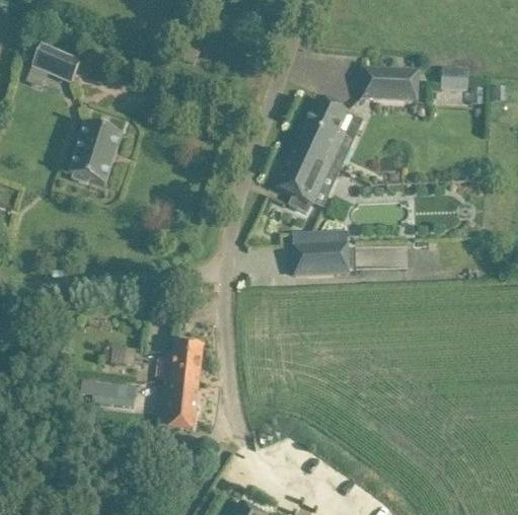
[(32,65),(72,82),(81,62),(42,45),(32,65)]
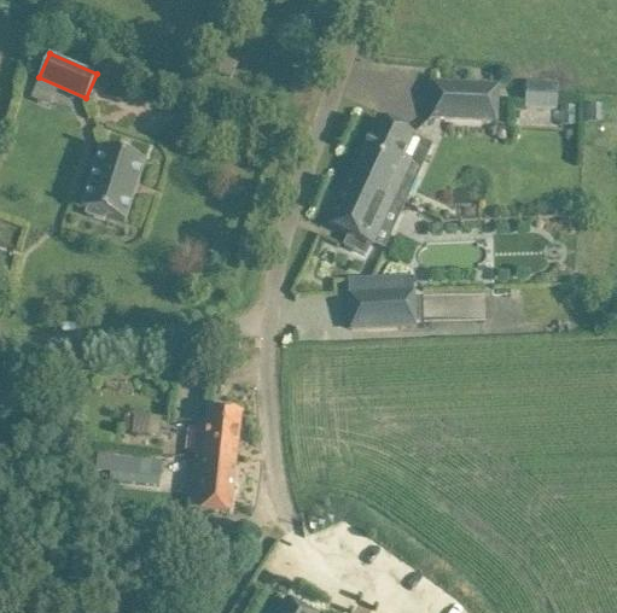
[(225,54),(219,71),(233,77),(240,60),(225,54)]
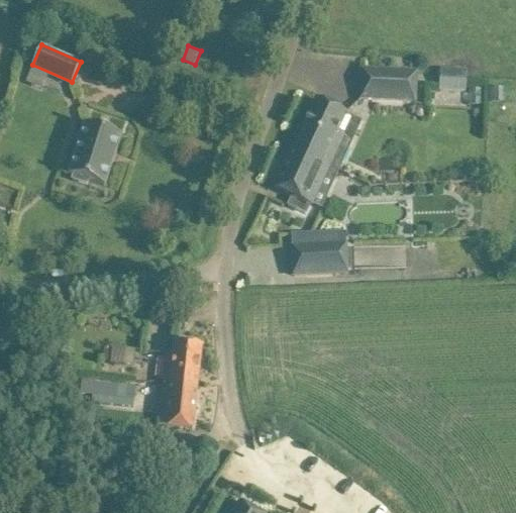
[(360,65),(359,96),(416,98),(417,67),(360,65)]
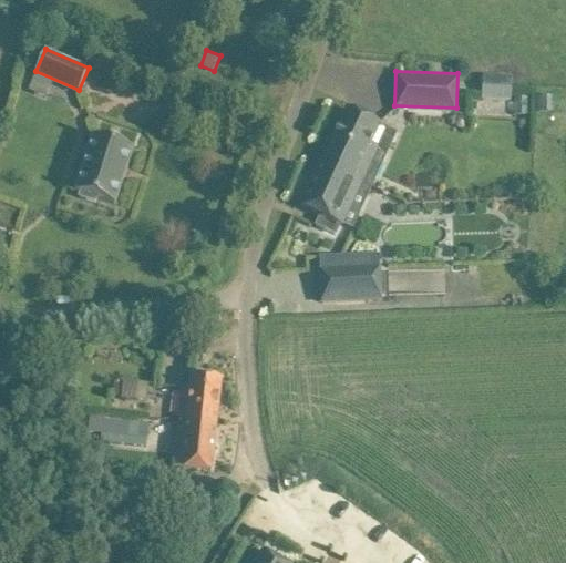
[(483,73),(482,96),(512,99),(513,74),(483,73)]
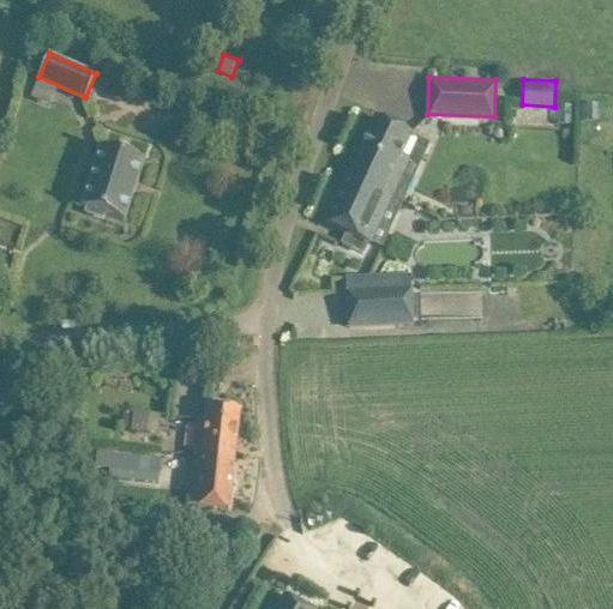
[(377,115),(348,175),(392,196),(410,158),(419,162),(428,140),(421,137),(398,125),(377,115)]
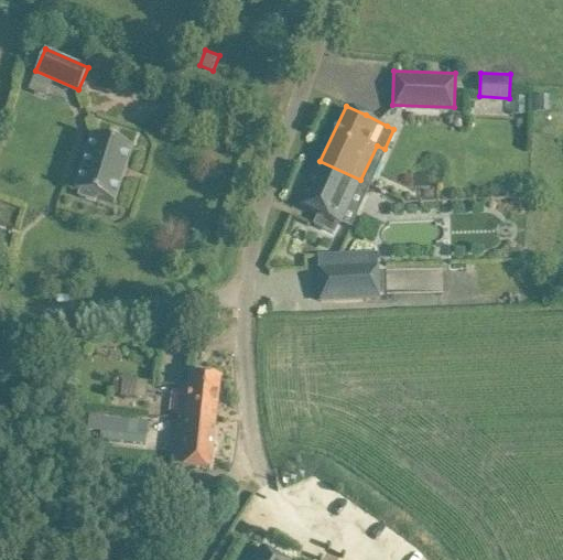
[(95,200),(97,195),(115,201),(132,146),(93,133),(75,189),(80,190),(78,194),(95,200)]
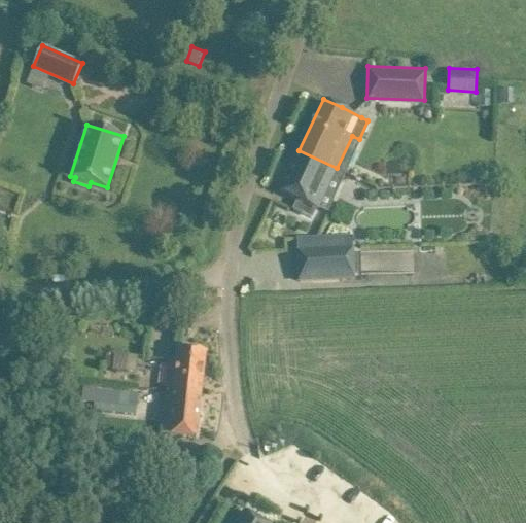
[(299,150),(281,189),(297,197),(292,208),(312,217),(317,207),(319,207),(337,168),(299,150)]
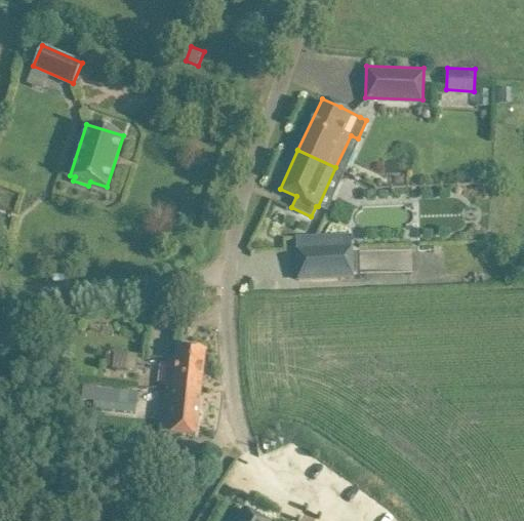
[(352,243),(294,245),(295,277),(353,276),(352,243)]
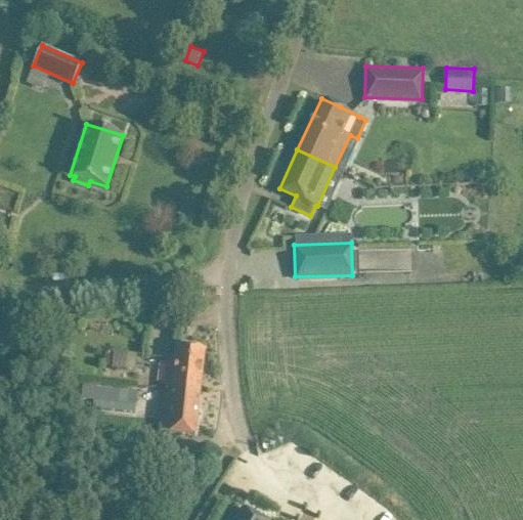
[(200,391),(205,348),(177,345),(175,357),(169,356),(165,387),(200,391)]
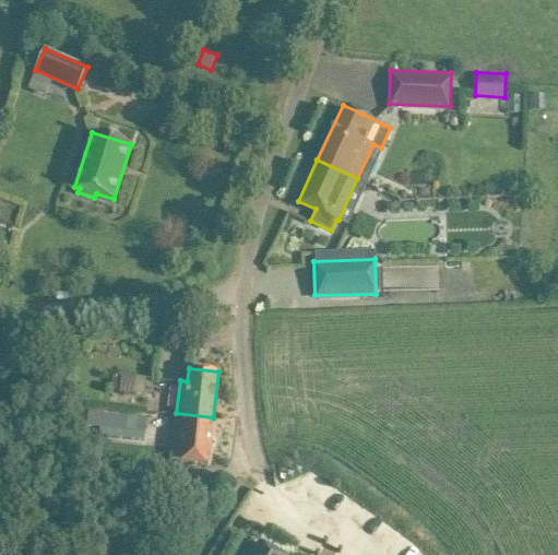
[(135,391),(137,374),(120,372),(120,376),(111,375),(110,387),(119,387),(119,389),(135,391)]
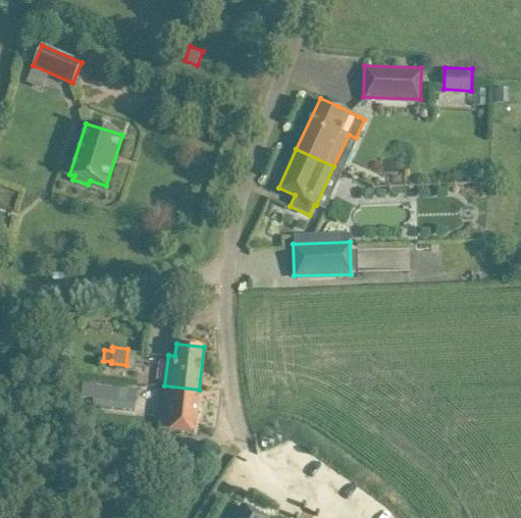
[(137,389),(95,384),(82,382),(81,395),(94,396),(93,404),(134,408),(137,389)]
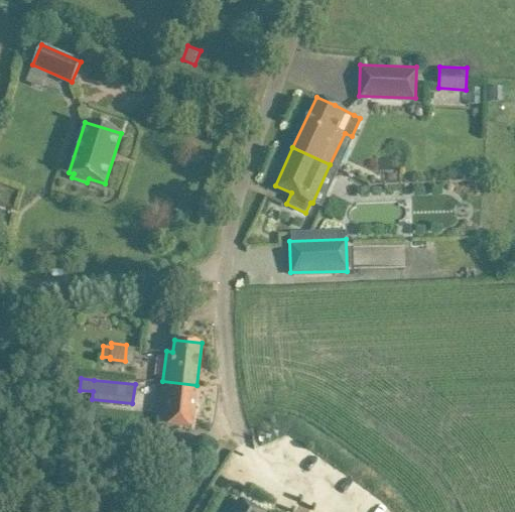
[(192,426),(197,385),(162,381),(158,423),(192,426)]
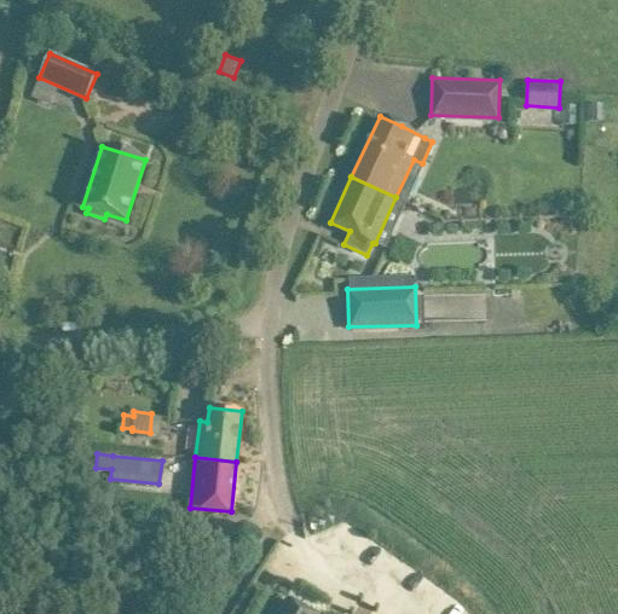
[(315,613),(287,598),(277,613),(315,613)]
